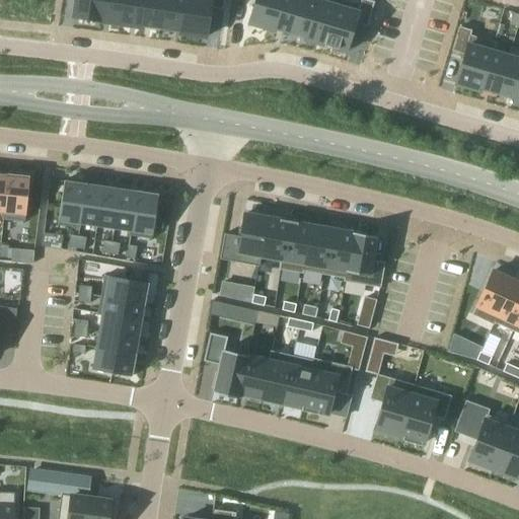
[(75,0),(73,17),(98,20),(101,0),(75,0)]
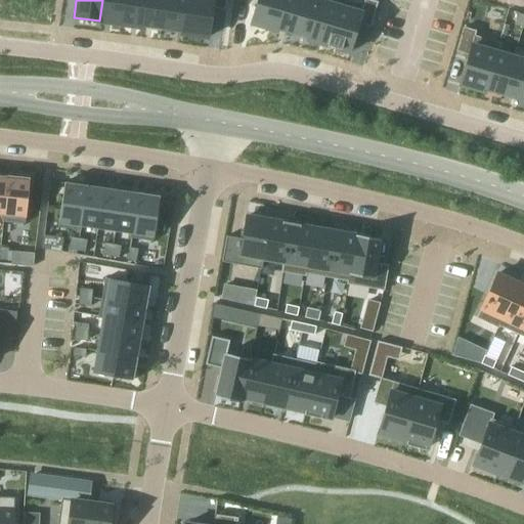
[(102,0),(99,20),(120,24),(123,0),(102,0)]
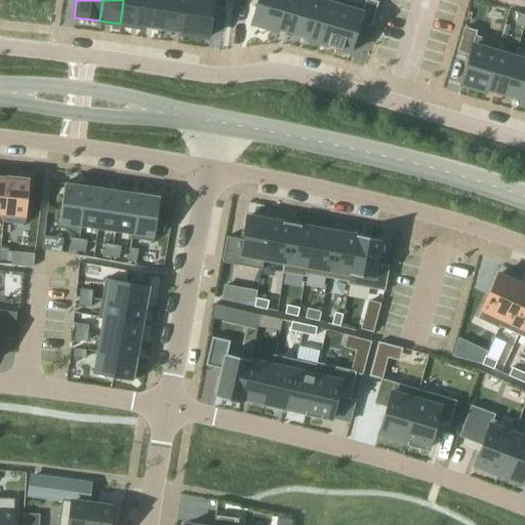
[(123,0),(120,24),(140,27),(145,0),(123,0)]
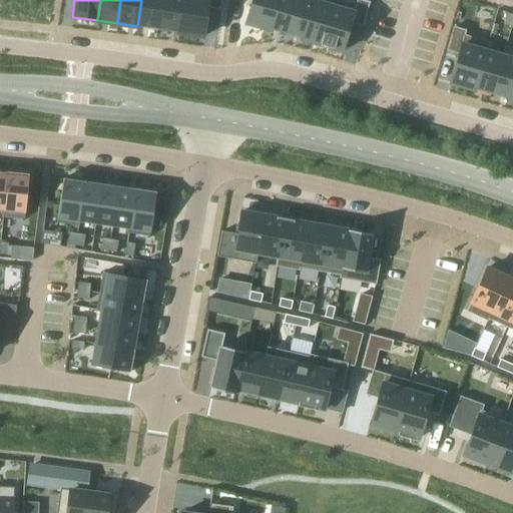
[(141,0),(137,26),(138,27),(138,25),(158,28),(162,0),(141,0)]
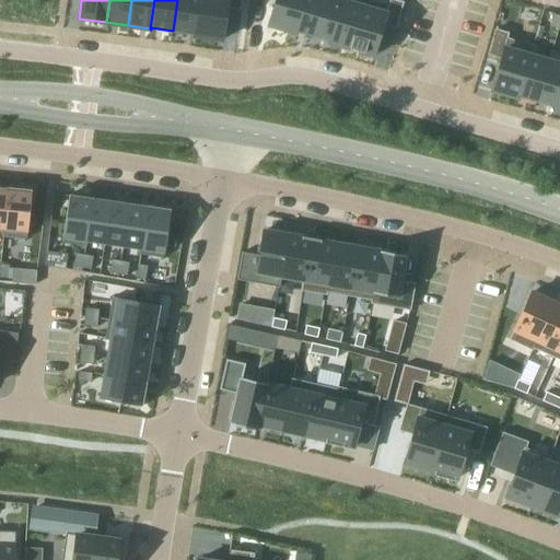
[(177,0),(173,31),(194,34),(194,35),(195,36),(199,0),(177,0)]
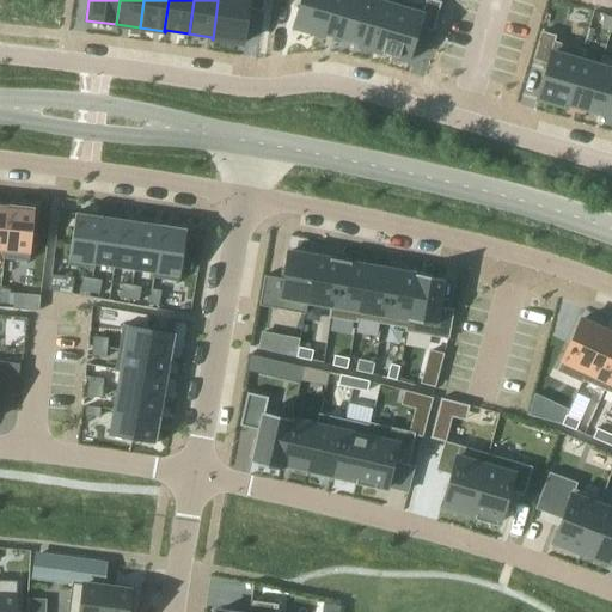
[(218,0),(213,40),(243,43),(248,8),(262,11),(263,0),(218,0)]
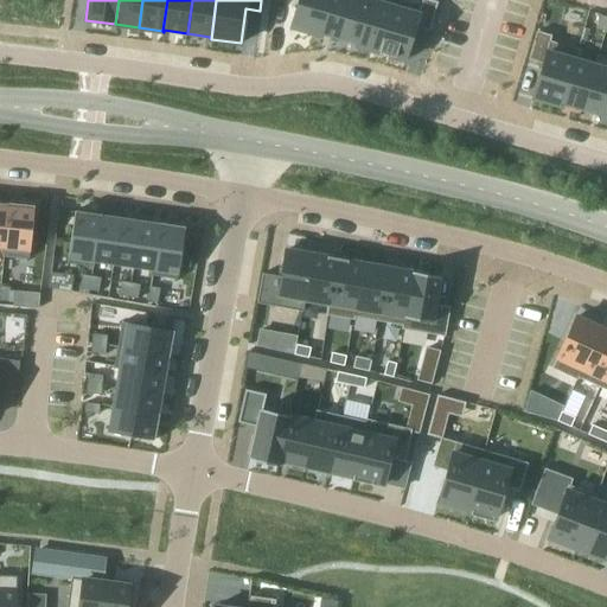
[(296,0),(291,26),(319,34),(320,34),(320,33),(319,33),(328,0),(296,0)]
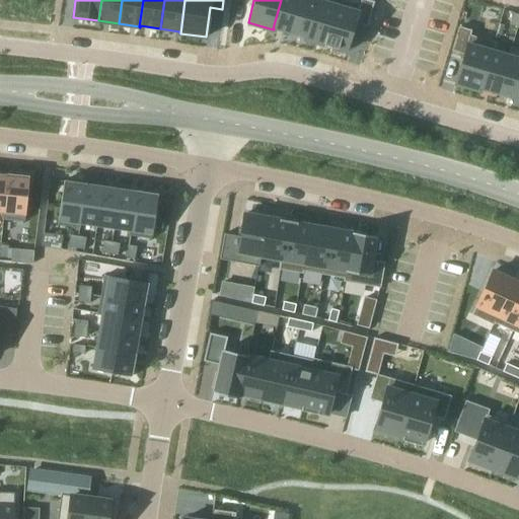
[(281,0),(273,28),(274,28),(289,33),(298,0),(281,0)]
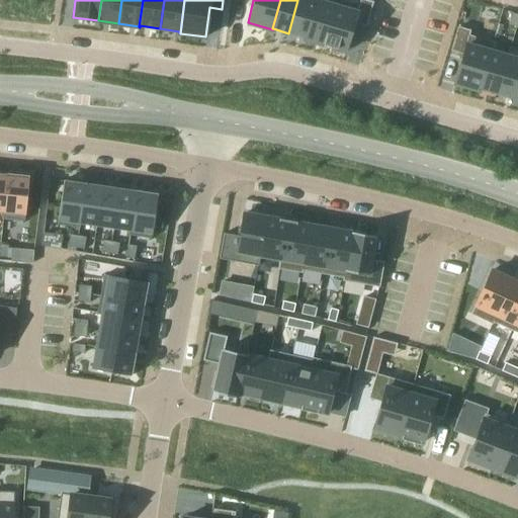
[(297,0),(288,33),(304,37),(305,37),(316,0),(315,0),(297,0)]
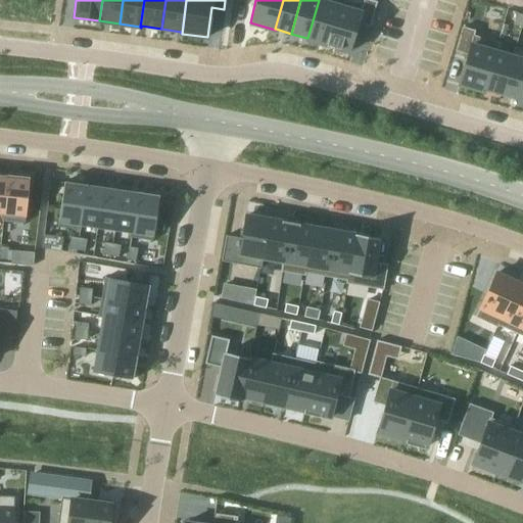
[(306,38),(306,39),(307,40),(324,44),(335,5),(319,0),(307,38),(306,38)]
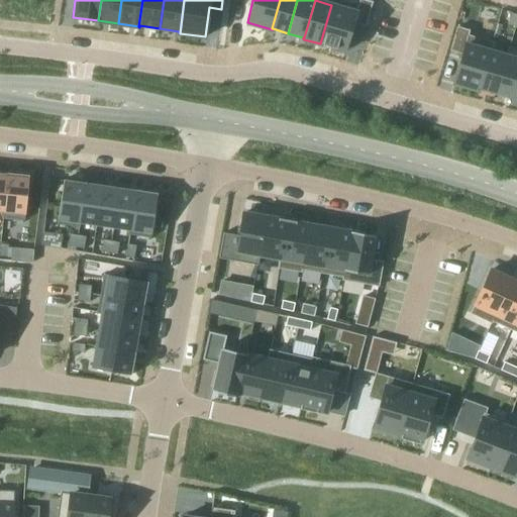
[(331,5),(320,43),(344,50),(352,22),(365,25),(372,2),(366,0),(358,0),(355,12),(331,5)]
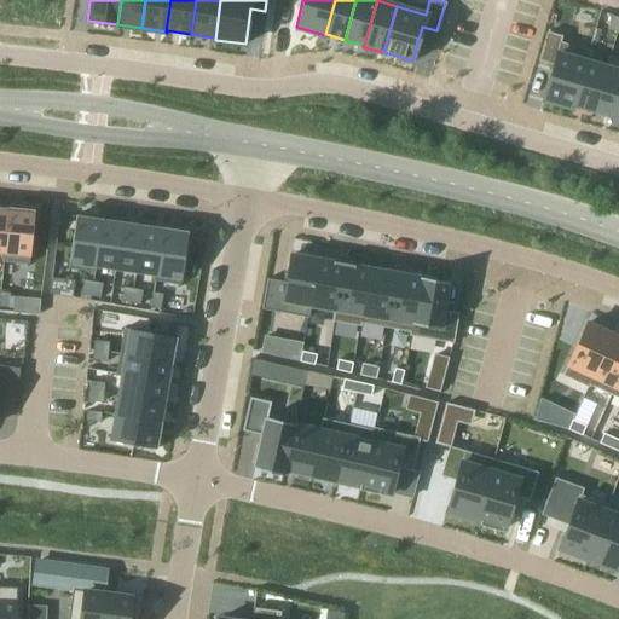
[(618,17),(611,15),(607,29),(617,32),(618,21),(618,17)]
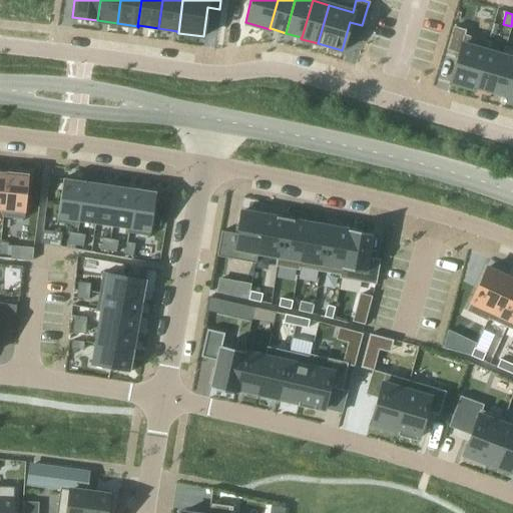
[(447,47),(446,50),(458,54),(450,82),(474,89),(485,51),(486,51),(489,42),(464,34),(465,30),(453,26),(447,47)]
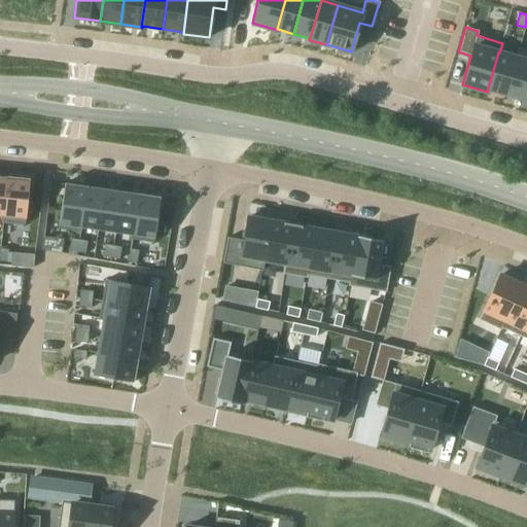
[(516,58),(504,96),(522,100),(521,102),(522,102),(526,84),(526,49),(518,47),(515,57),(516,58)]
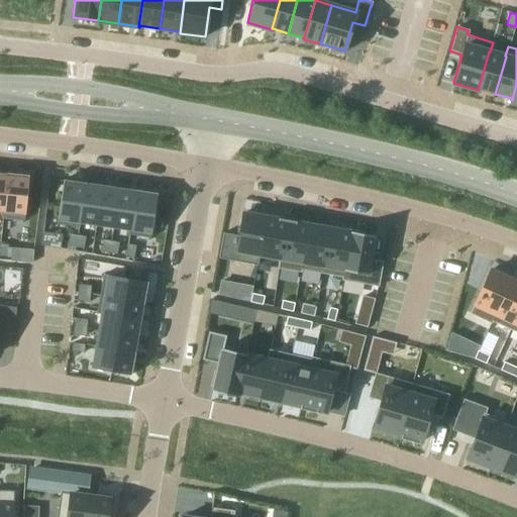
[(489,52),(478,90),(479,90),(479,89),(495,94),(506,57),(505,56),(490,52),(489,52)]
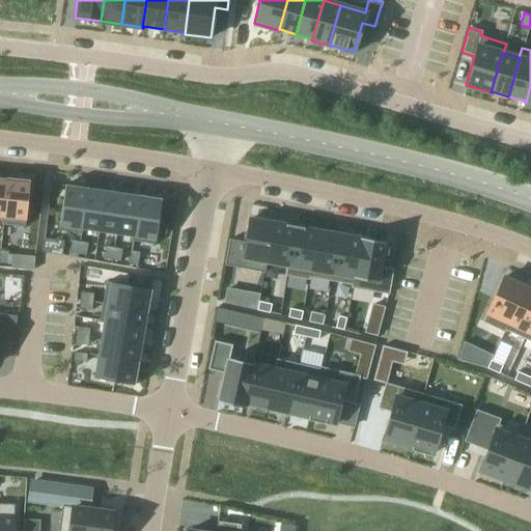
[(2,219),(1,223),(25,226),(29,179),(6,177),(6,178),(7,178),(3,219),(2,219)]
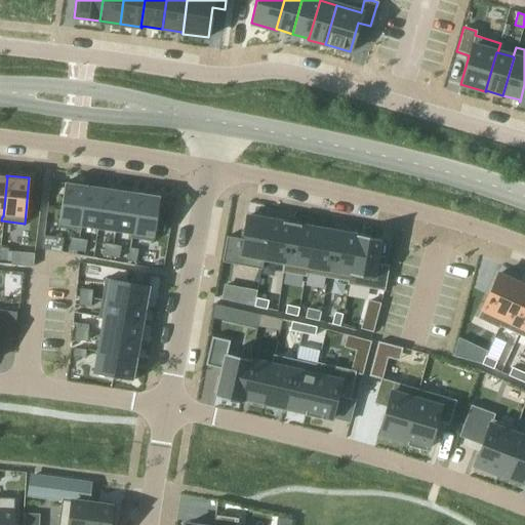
[(65,182),(57,228),(81,231),(81,226),(86,187),(87,187),(87,186),(65,182)]
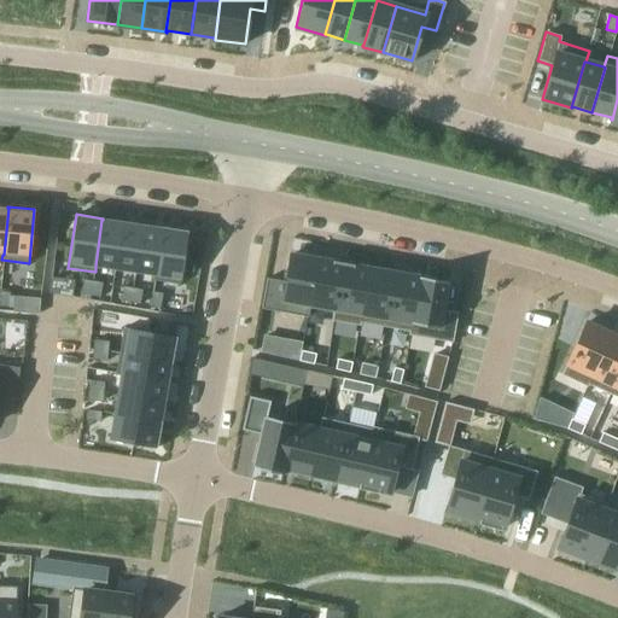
[(101,220),(95,266),(115,268),(122,222),(103,220),(101,220)]
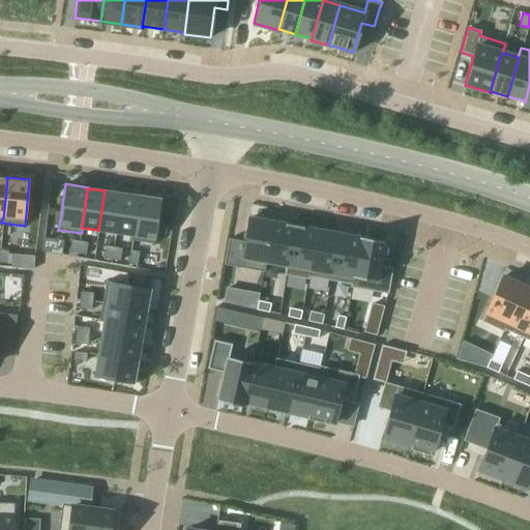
[(105,190),(98,230),(115,233),(121,193),(105,190)]
